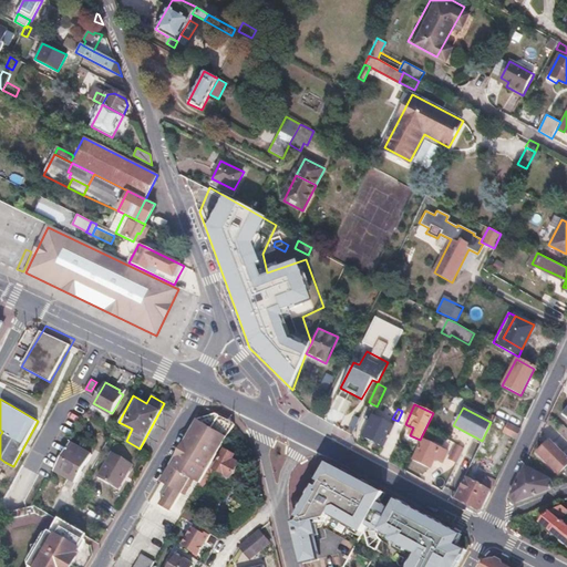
[(394,426),(373,415),(363,435),(384,446),(394,426)]
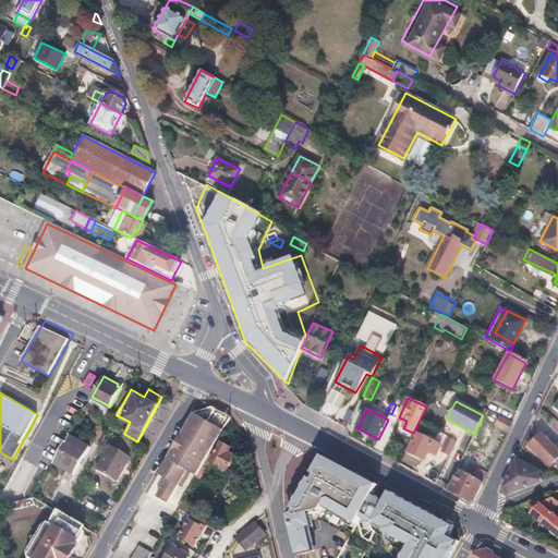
[(173,441),(178,449),(176,452),(173,455),(165,456),(155,472),(159,474),(155,482),(160,485),(149,504),(160,509),(171,493),(184,469),(189,471),(197,476),(214,447),(230,421),(226,415),(219,412),(216,411),(186,420),(173,441)]
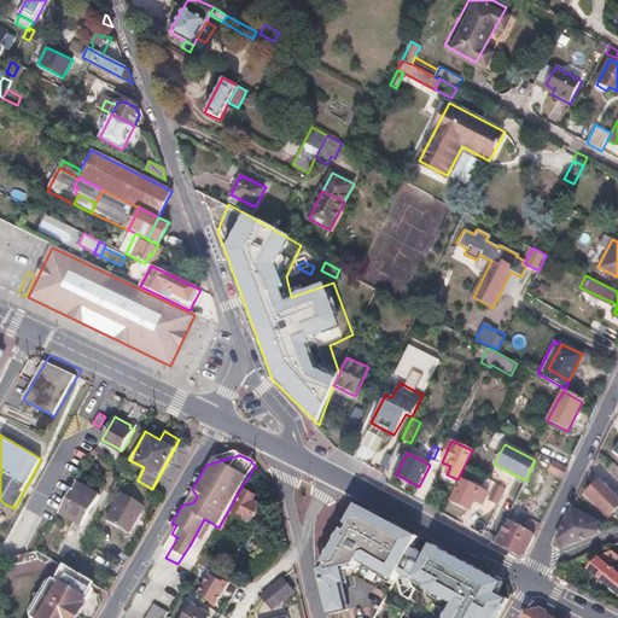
[(567,467),(553,460),(548,471),(563,478),(567,467)]
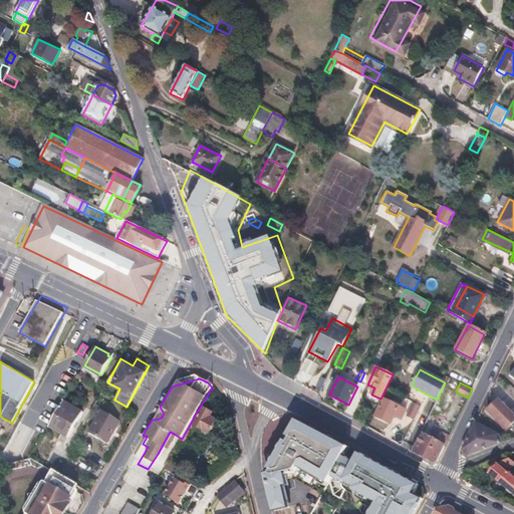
[(220,403),(211,398),(201,415),(202,415),(215,423),(223,410),(217,407),(220,403)]
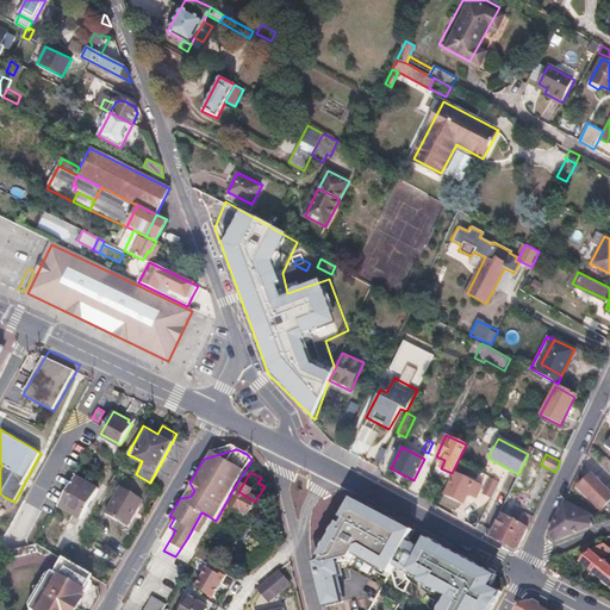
[(484,487),(456,473),(446,495),(464,504),(468,493),(478,499),(484,487)]
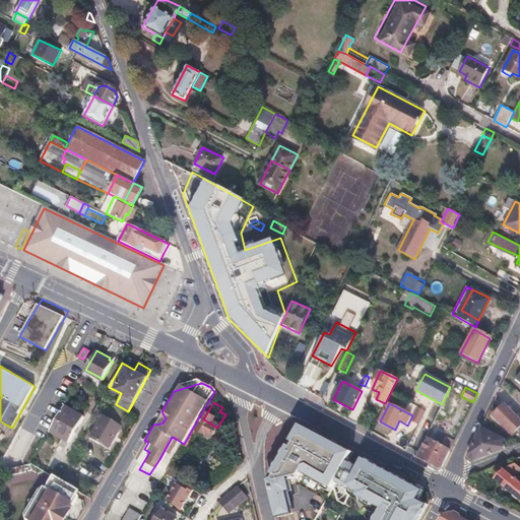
[(85,416),(65,404),(50,431),(70,441),(85,416)]
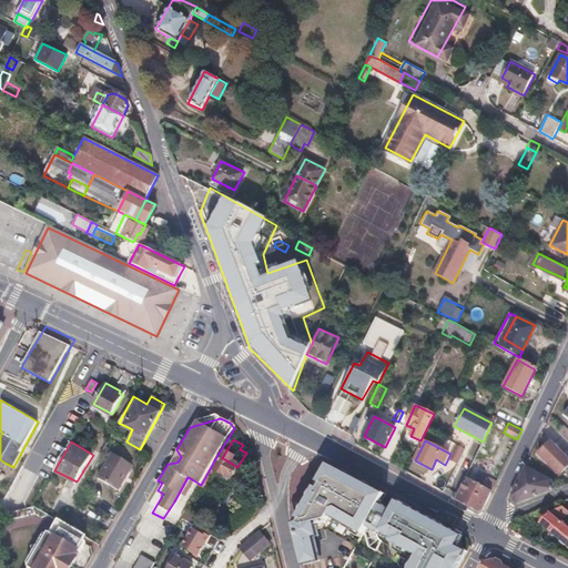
[(567,458),(550,442),(538,454),(559,475),(567,466),(567,458)]
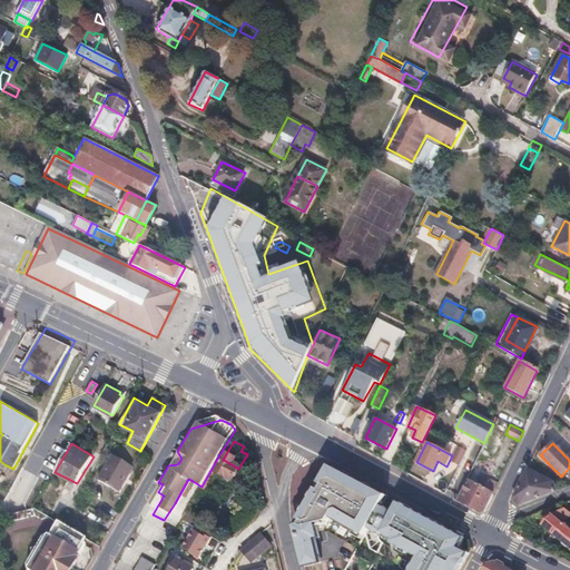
[(451,461),(459,464),(465,451),(458,446),(451,461)]
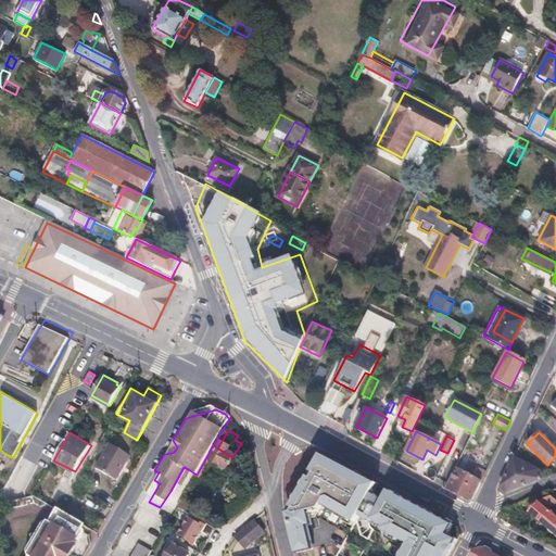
[(177,447),(173,440),(164,454),(173,453),(175,451),(177,447)]
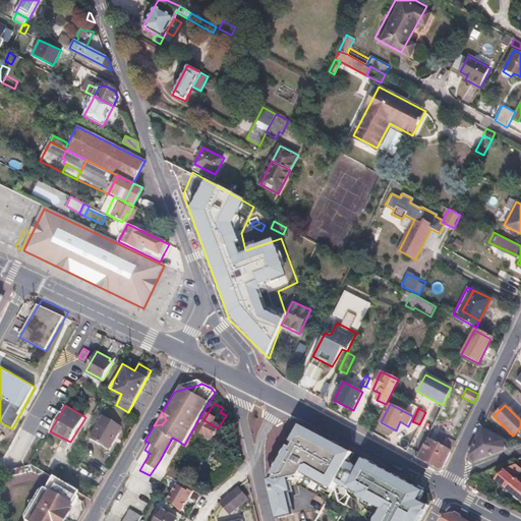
[(120,425),(101,414),(89,438),(107,449),(120,425)]
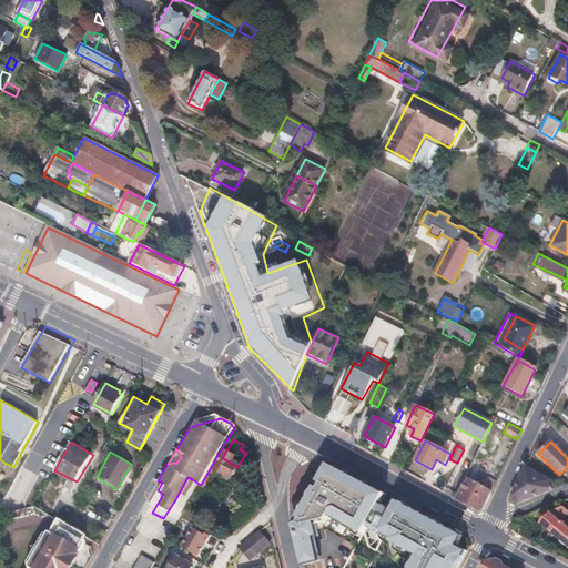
[(222,458),(217,455),(201,485),(200,487),(205,489),(223,458),(222,458)]
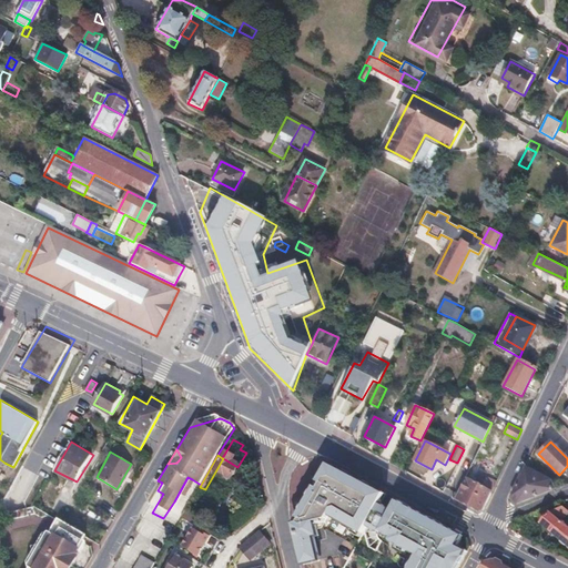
[(381,503),(382,500),(346,482),(350,476),(328,464),(313,492),(294,524),(304,567),(323,567),(317,546),(322,545),(317,527),(325,525),(330,516),(363,535),(368,525),(381,503)]
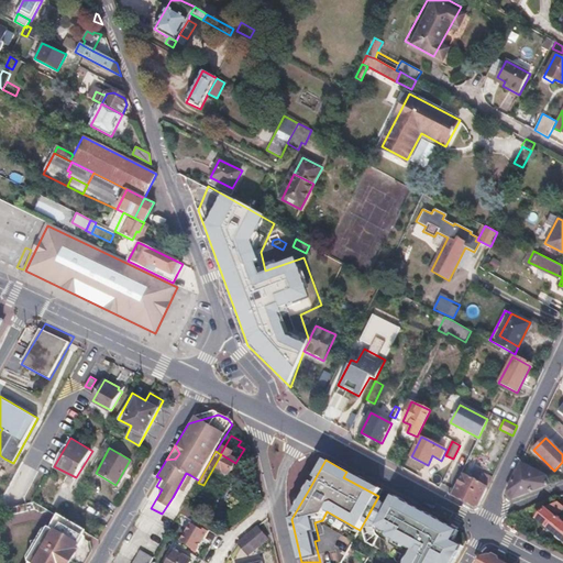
[(544,475),(521,464),(507,492),(511,499),(549,485),(544,475)]
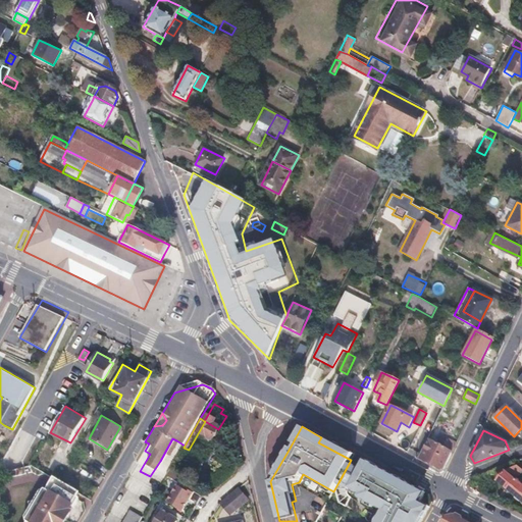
[(420,455),(419,458),(440,470),(444,469),(457,441),(441,433),(436,444),(428,438),(420,455)]
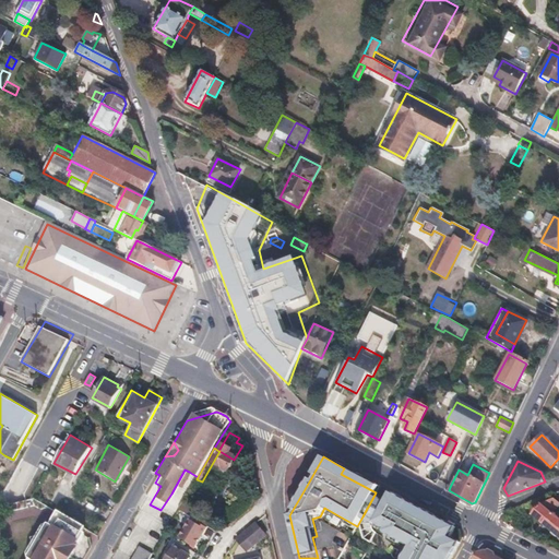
[(189,472),(185,470),(171,494),(175,496),(189,472)]
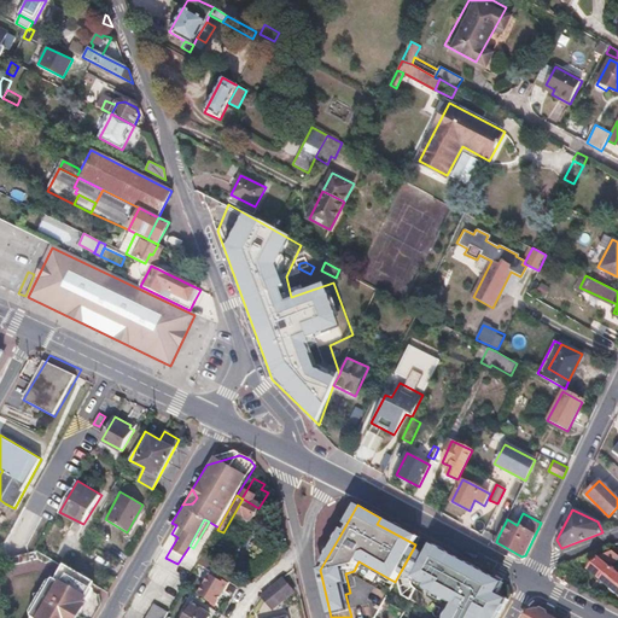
[(427,554),(414,547),(401,571),(458,602),(447,617),(497,617),(508,599),(497,594),(503,583),(432,544),(427,554)]
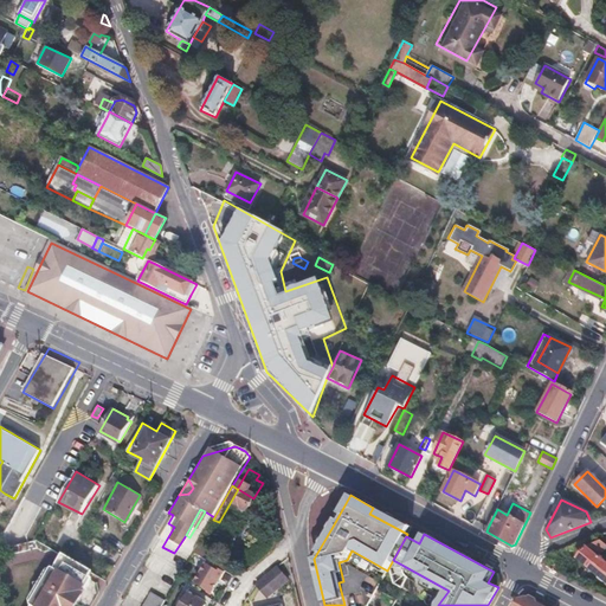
[(605,542),(603,540),(588,545),(599,554),(605,548),(605,542)]
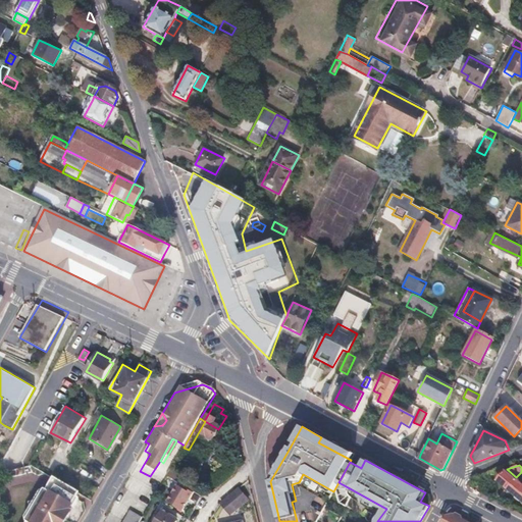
[(181,475),(170,468),(166,475),(177,482),(181,475)]
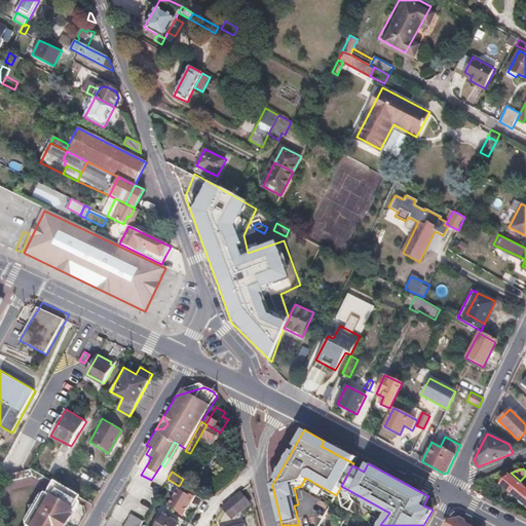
[(511,476),(503,483),(522,498),(525,493),(525,485),(520,481),(511,473),(511,476)]
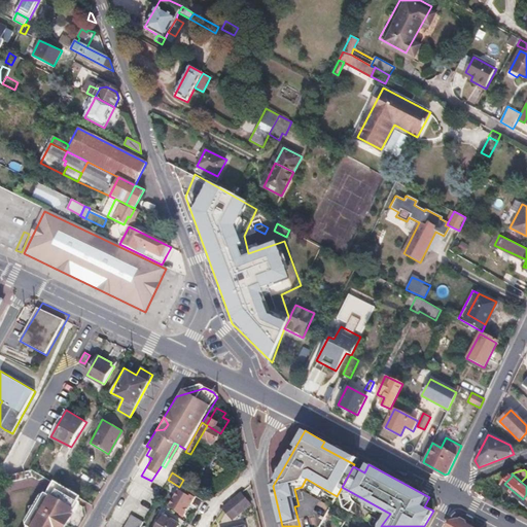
[(53,482),(49,487),(60,493),(59,494),(64,497),(66,496),(76,502),(78,497),(57,484),(53,482)]
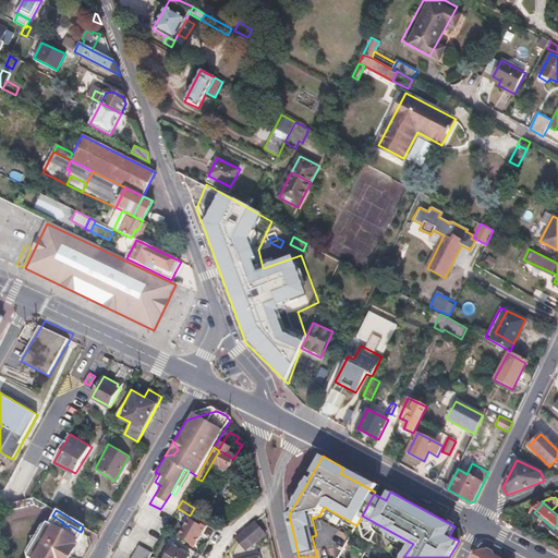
[(68,557),(74,547),(72,546),(75,542),(77,543),(83,533),(81,532),(70,525),(68,526),(62,523),(63,522),(52,516),(48,524),(46,523),(43,525),(36,536),(38,541),(33,543),(26,554),(26,557),(68,557)]
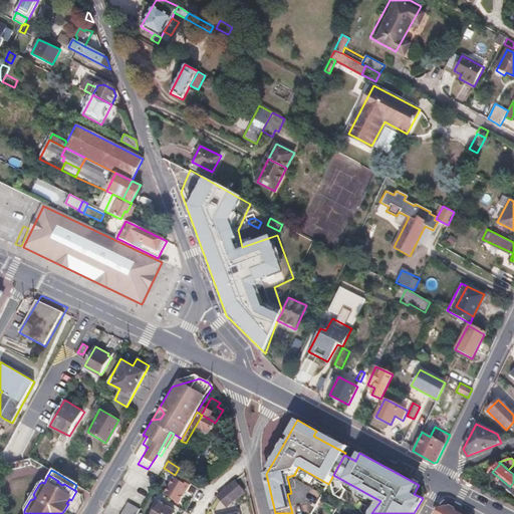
[(188,485),(176,478),(167,494),(181,501),(186,493),(184,492),(188,485)]
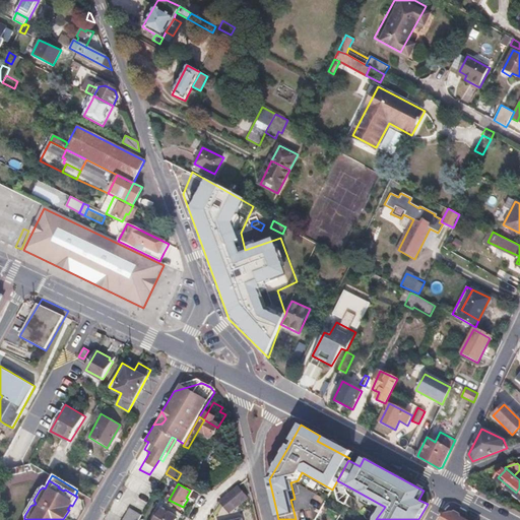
[(248,498),(239,486),(220,501),(231,513),(248,498)]
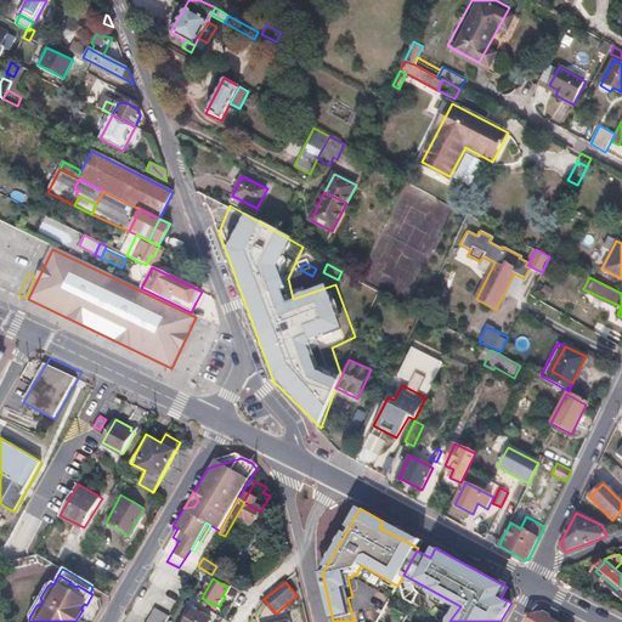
[(142,621),(165,621),(169,616),(152,606),(142,621)]
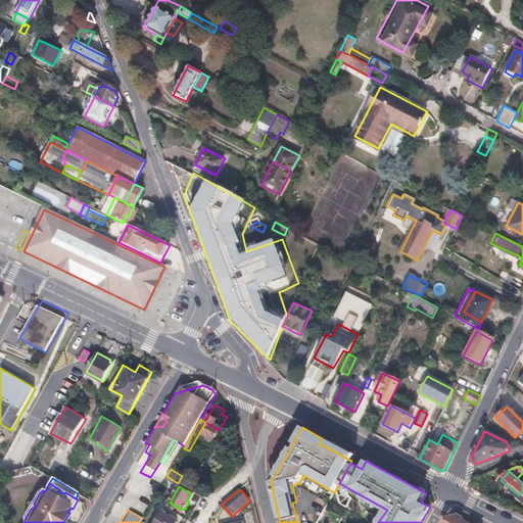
[(176,522),(177,521),(162,513),(156,522),(176,522)]
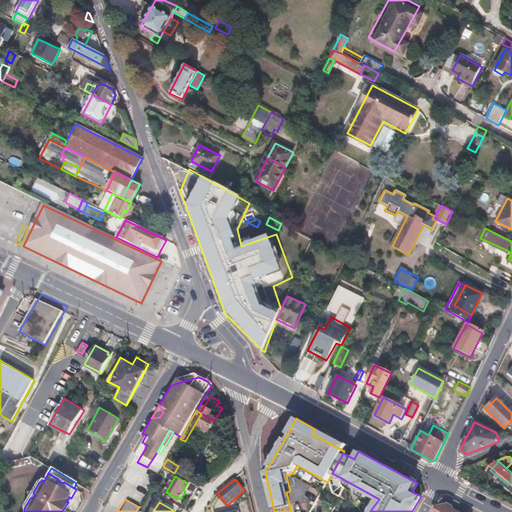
[(434,511),(458,511),(443,503),(439,504),(434,511)]
